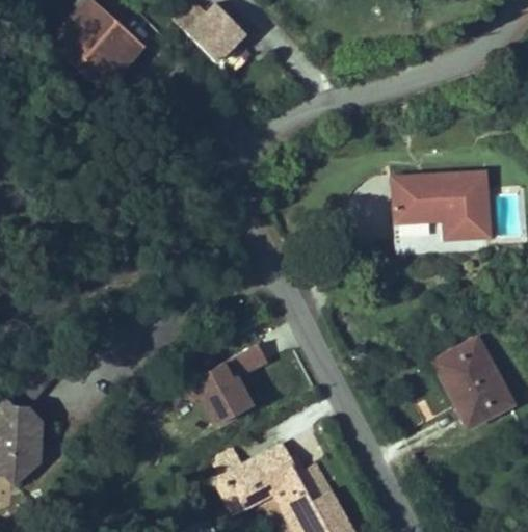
[(110,68),(137,36),(96,0),(91,0),(52,44),(103,89),(116,74),(110,68)]
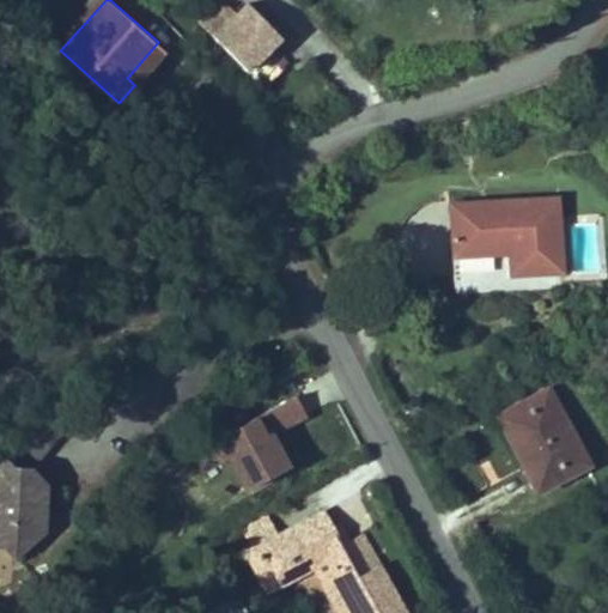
[(283,38),(250,6),(239,17),(225,2),(202,26),(249,73),(283,38)]
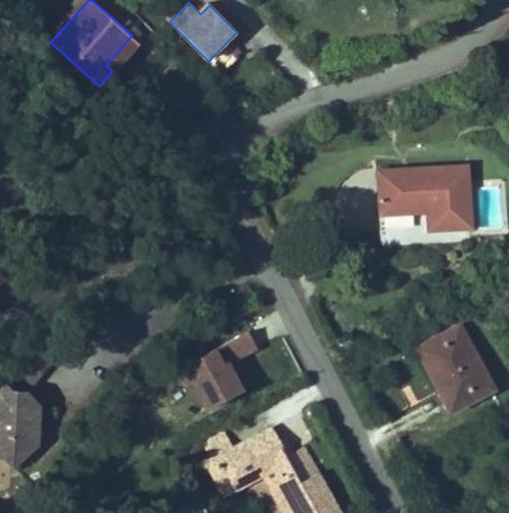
[(112,71),(138,41),(132,35),(106,65),(112,71)]
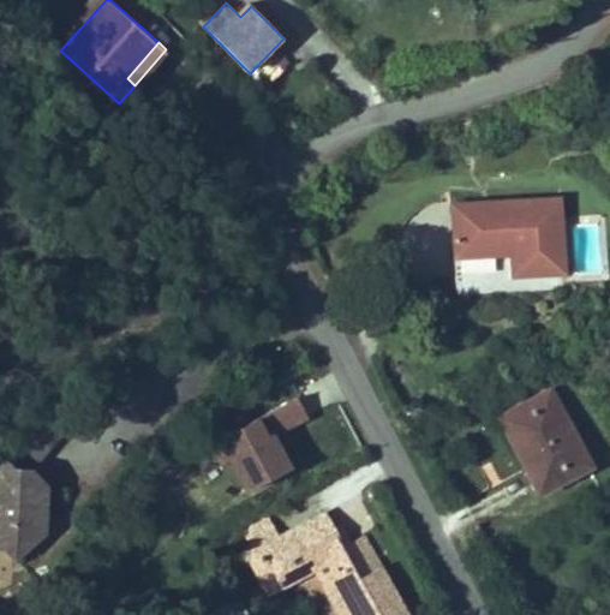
[(564,199),(456,204),(461,293),(569,288),(564,199)]
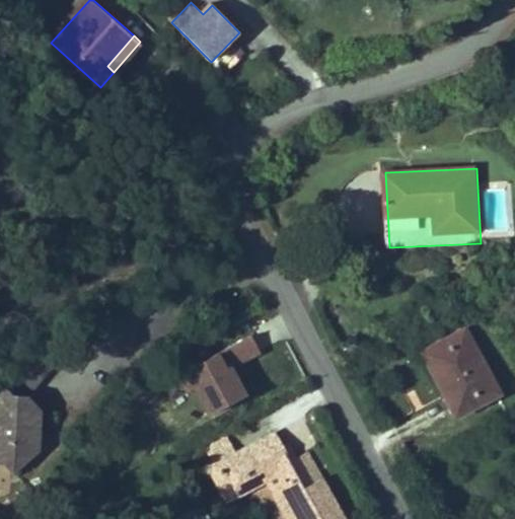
[(501,393),(468,330),(435,348),(450,378),(442,383),(458,415),(501,393)]
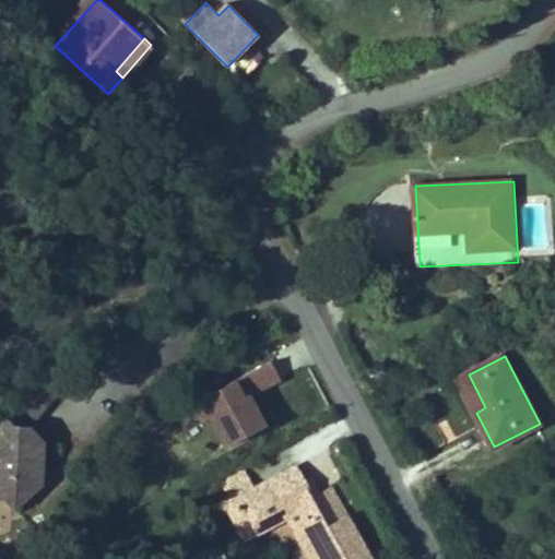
[(267,426),(255,403),(249,405),(246,397),(250,395),(283,379),(274,361),(203,399),(227,445),(267,426)]
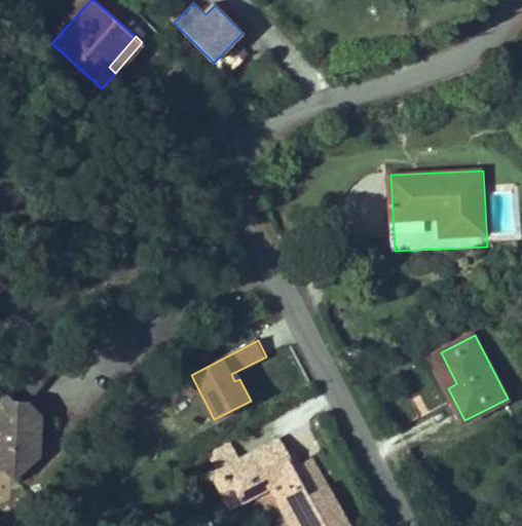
[(456,383),(441,352),(432,357),(448,388),(456,383)]
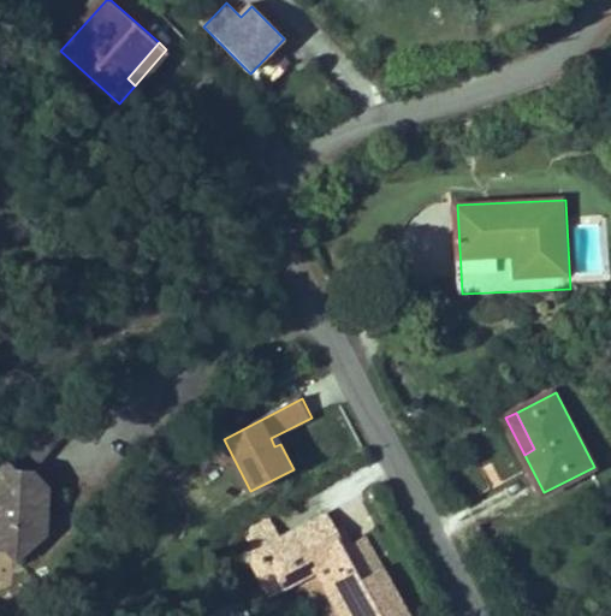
[(48,534),(51,487),(39,473),(69,436),(54,419),(0,445),(0,451),(6,466),(0,472),(0,549),(9,549),(18,561),(48,534)]
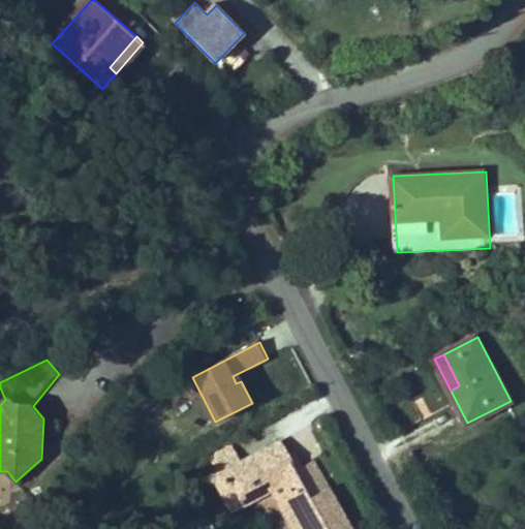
[(241,381),(237,374),(233,376),(236,383),(241,381)]
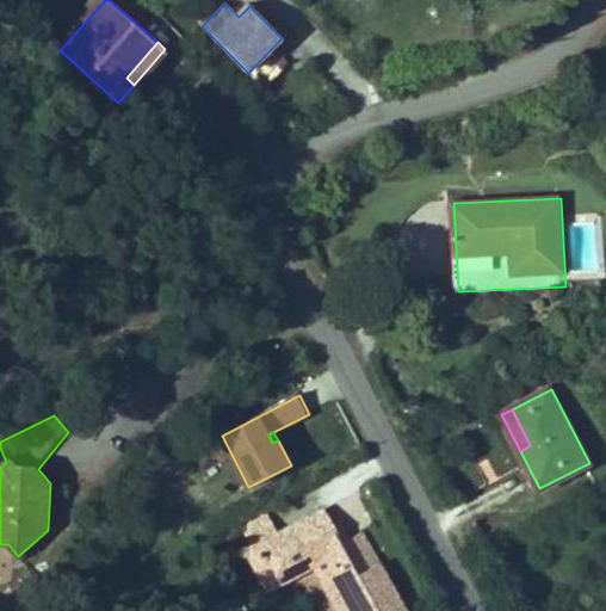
[(406,610),(407,610),(366,535),(345,547),(326,511),(283,535),(257,548),(272,576),(314,554),(319,565),(344,610),(406,610)]
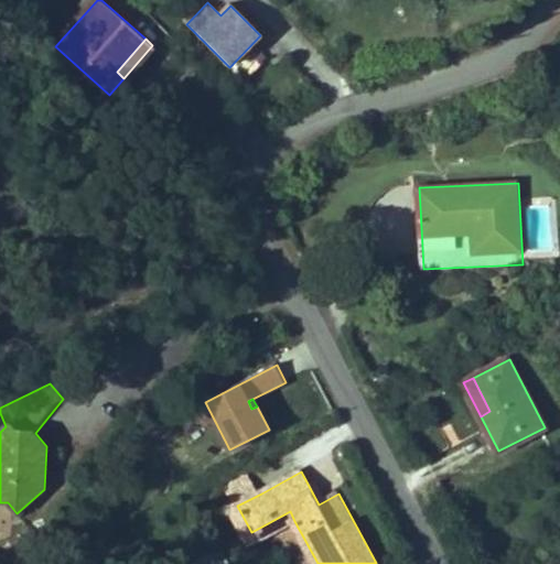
[(261,494),(250,474),(228,488),(237,506),(261,494)]
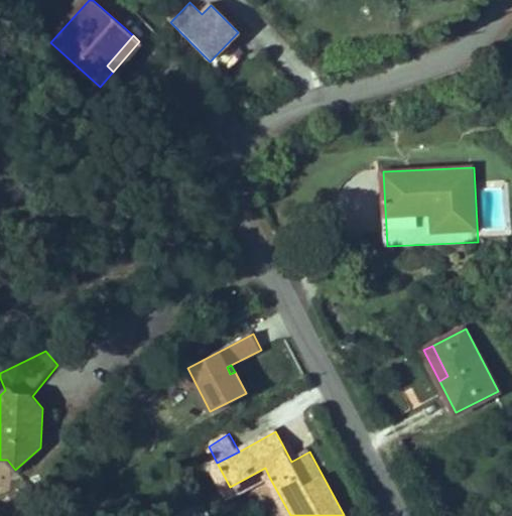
[(235,495),(269,477),(265,468),(230,487),(235,495)]
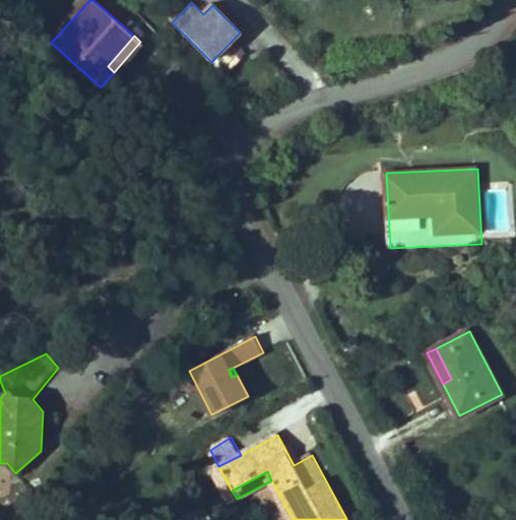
All buildings are outlined.
